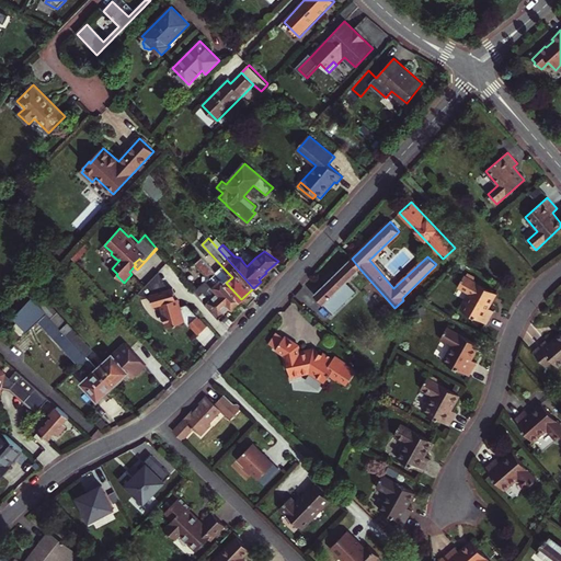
[(242,260),(242,261),(247,266),(255,258),(251,252),(247,252),(242,256),(242,260)]
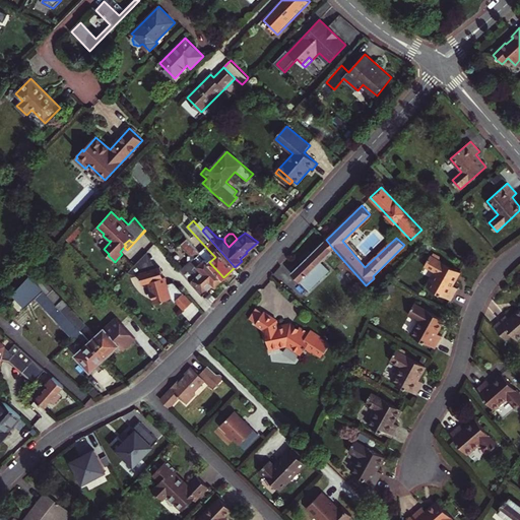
[(182,244),(188,239),(185,236),(179,241),(182,244)]
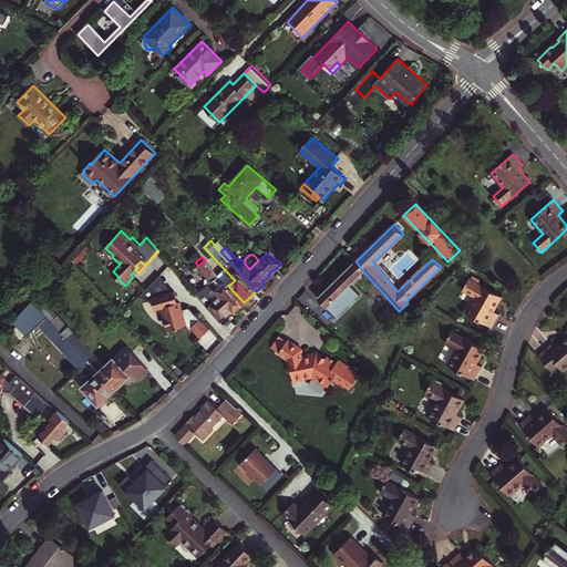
[(205,260),(198,266),(218,288),(203,301),(220,320),(226,315),(233,308),(235,310),(244,302),(228,286),(224,281),(205,260)]
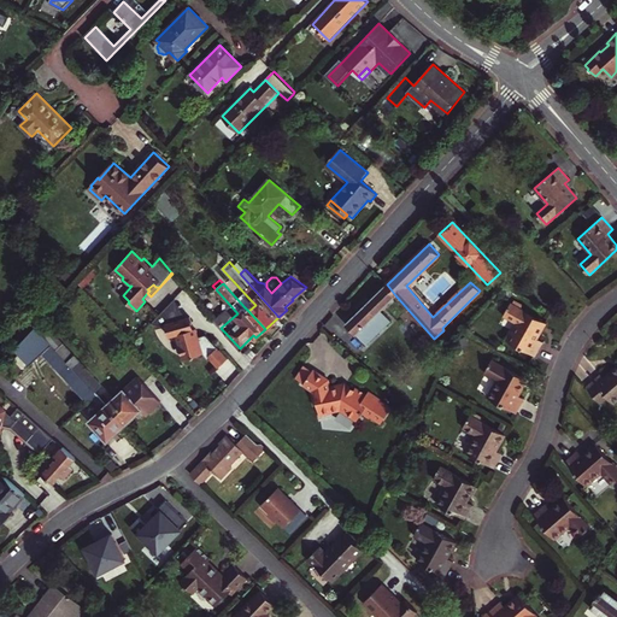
[(383,307),(395,295),(387,285),(359,311),(380,331),(394,318),(383,307)]
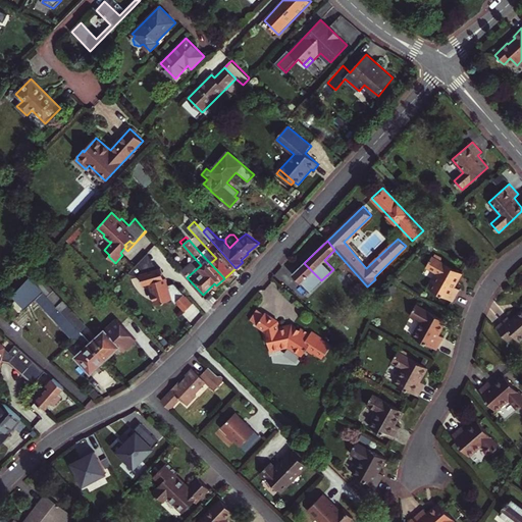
[(102,250),(108,256),(109,255),(104,250),(111,242),(109,242),(102,250)]
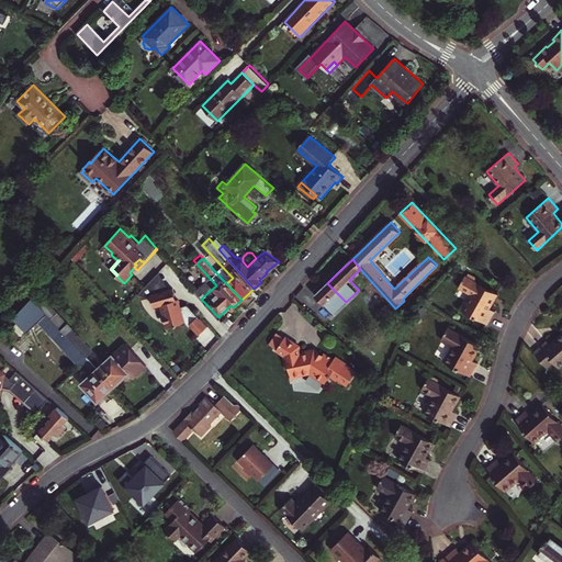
[(170,290),(159,272),(149,282),(156,293),(170,290)]
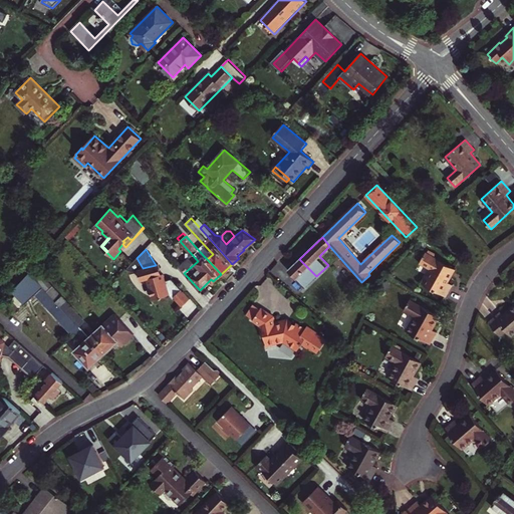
[(213,254),(209,250),(203,255),(207,259),(213,254)]
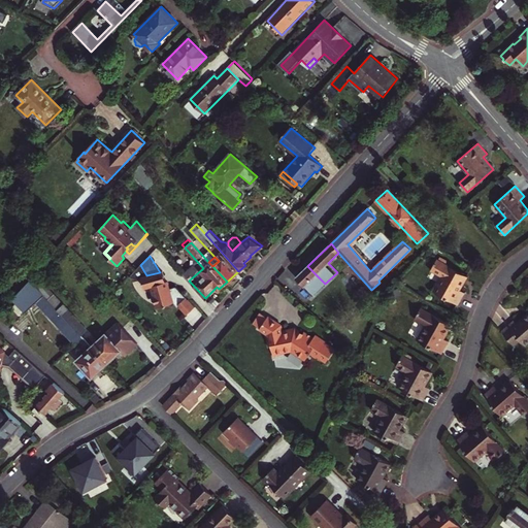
[(442,276),(434,291),(459,305),(465,293),(461,290),(468,276),(437,259),(431,270),(442,276)]
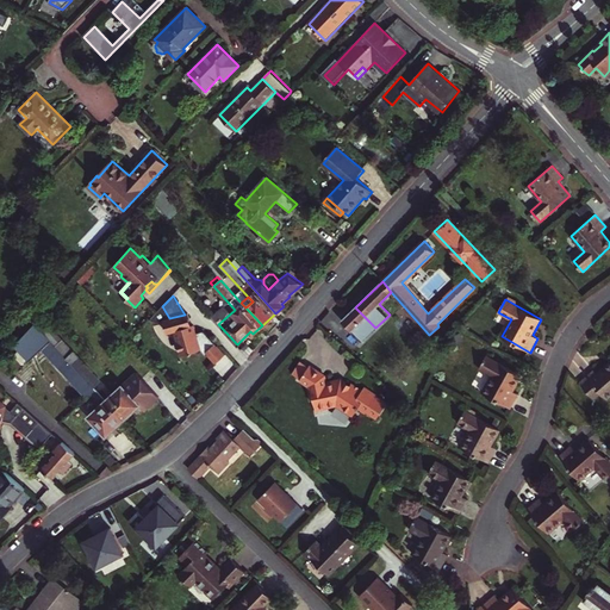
[(188,321),(191,321),(188,313),(185,315),(169,318),(162,306),(151,317),(150,318),(153,319),(155,321),(157,321),(161,321),(163,319),(167,334),(174,331),(181,355),(188,353),(190,354),(193,353),(193,352),(201,349),(206,354),(217,344),(206,332),(198,335),(195,325),(192,325),(190,327),(188,321)]
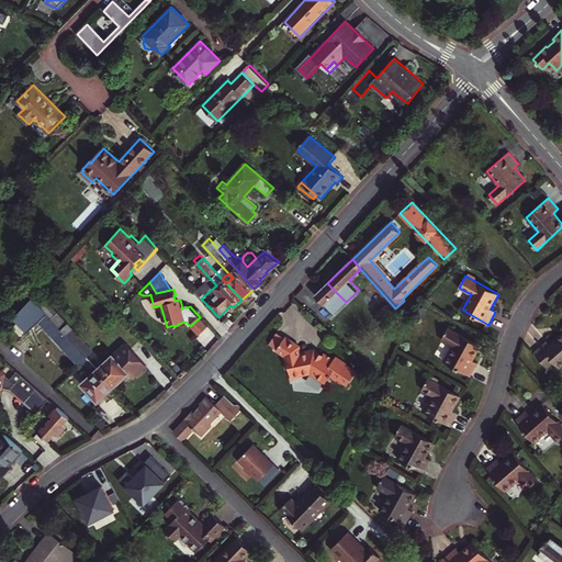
[(62,329),(32,299),(13,318),(26,333),(38,322),(80,367),(88,358),(87,357),(62,329)]
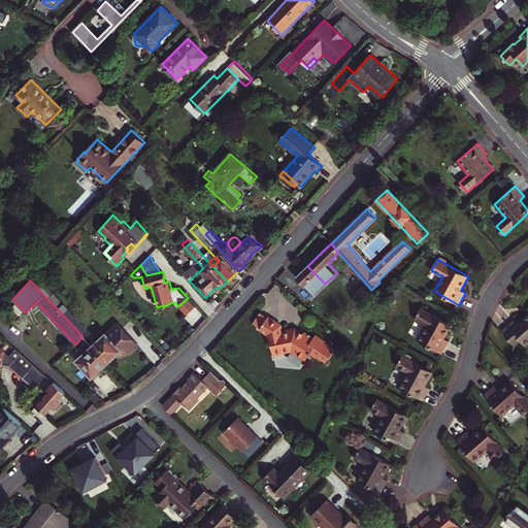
[(360,298),(367,293),(363,286),(356,291),(360,298)]
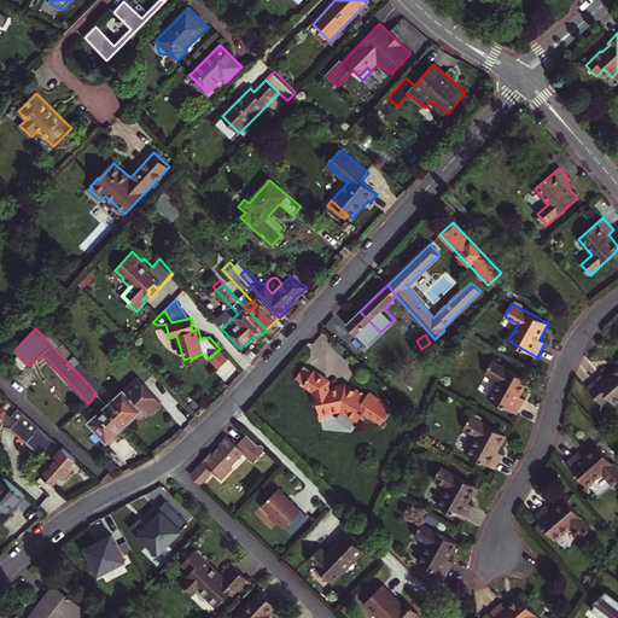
[(257,355),(246,343),(240,349),(251,361),(257,355)]
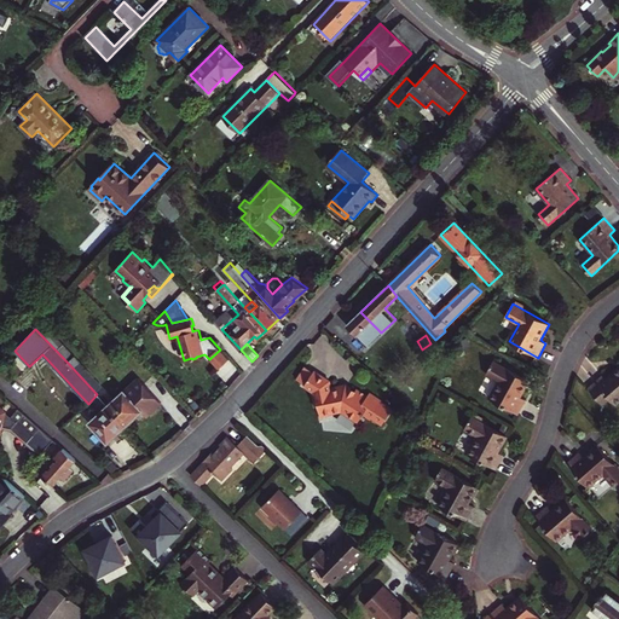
[(231,362),(220,350),(209,359),(220,371),(231,362)]
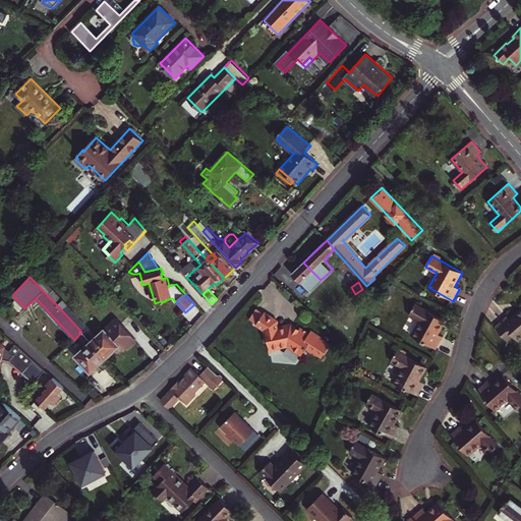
[(63,300),(57,305),(80,331),(87,325),(63,300)]
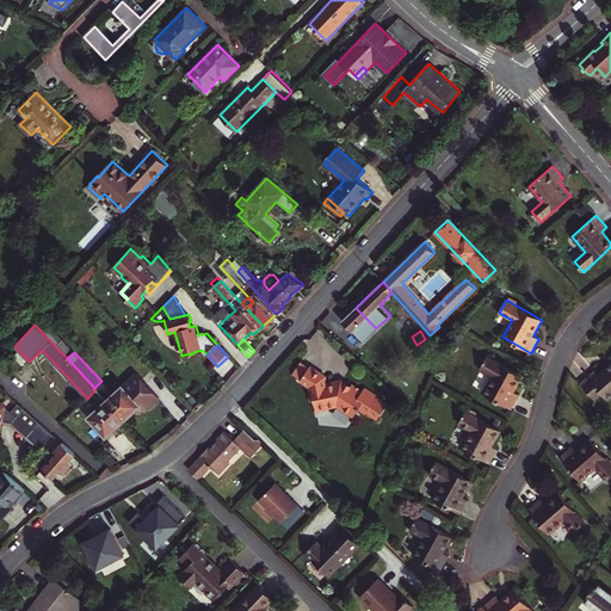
[(493,376),(483,394),(512,409),(519,395),(514,392),(523,376),(487,357),(481,369),(493,376)]
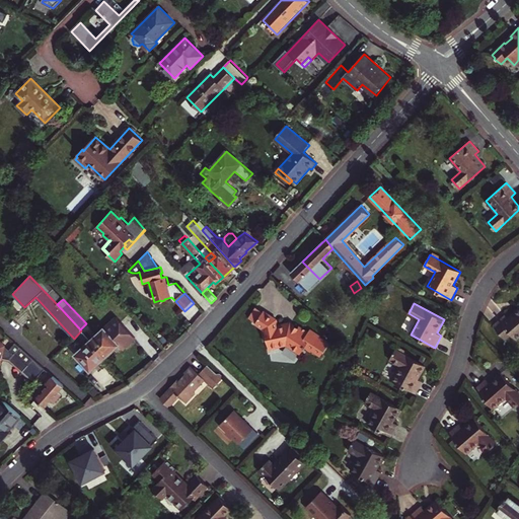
[(256,321),(263,311),(256,307),(249,317),(256,321)]
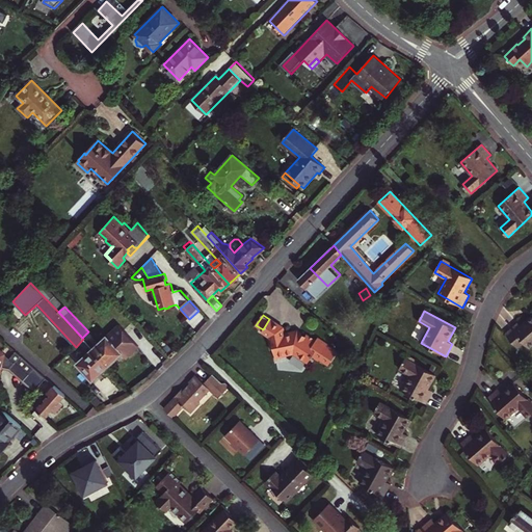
[(519,323),(506,334),(519,348),(526,343),(530,348),(531,346),(531,316),(521,326),(519,323)]
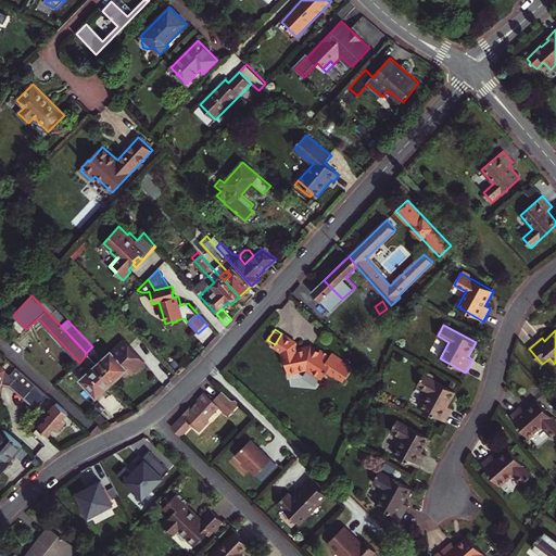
[(344,380),(352,368),(341,362),(342,359),(332,353),(330,355),(320,349),(319,351),(316,348),(314,349),(312,346),(306,349),(306,346),(299,349),(298,342),(282,332),(281,333),(275,344),(274,346),(281,351),(282,359),(286,359),(288,376),(301,373),(300,369),(307,368),(321,378),(327,373),(333,377),(335,375),(344,380)]
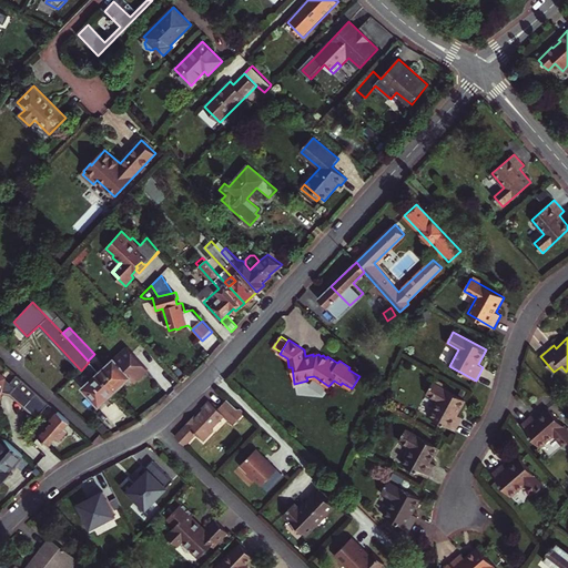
[(127,346),(99,373),(115,391),(131,376),(135,382),(149,368),(135,355),(127,346)]
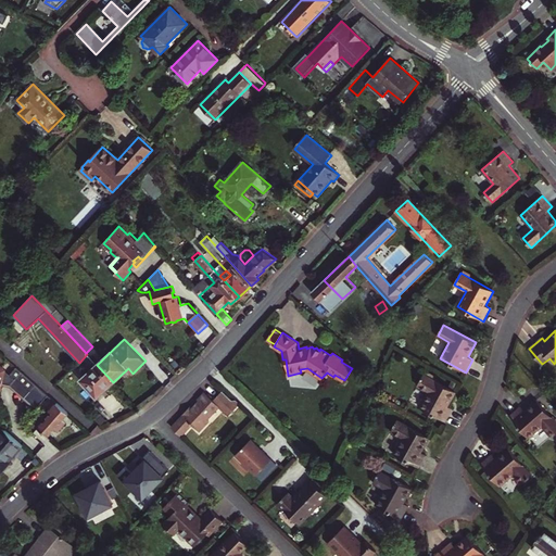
[(138,342),(133,348),(146,361),(151,355),(138,342)]
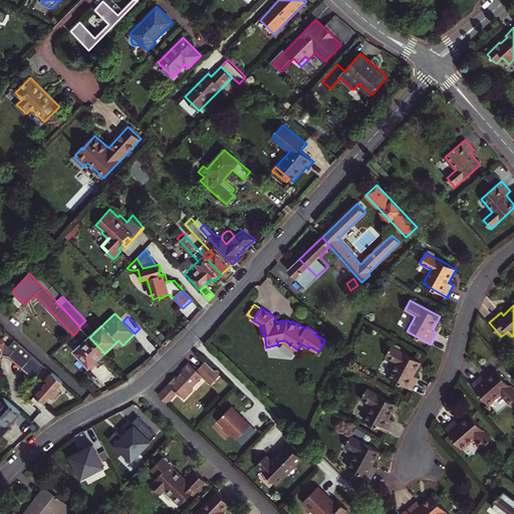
[(326,339),(316,332),(315,334),(325,340),(326,339)]
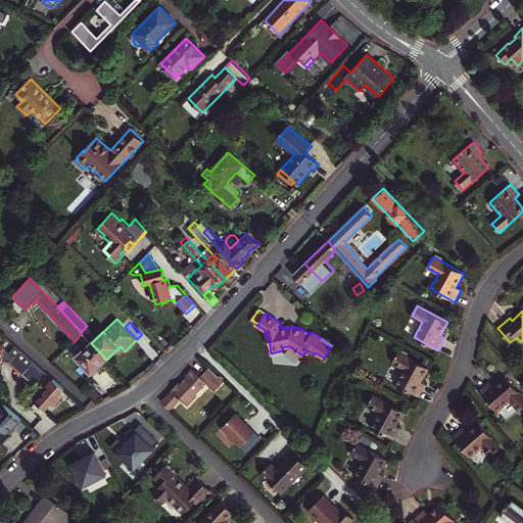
[(24,375),(35,363),(30,358),(16,346),(10,352),(0,343),(0,367),(1,367),(2,361),(10,363),(24,375)]
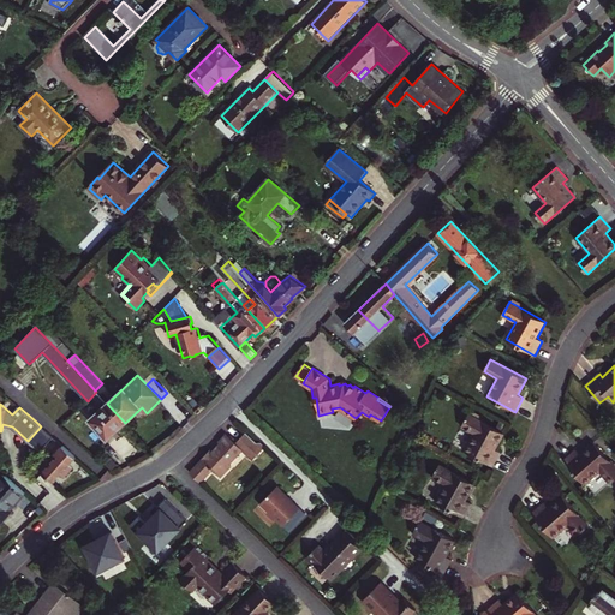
[(90,419),(108,439),(125,423),(107,404),(90,419)]
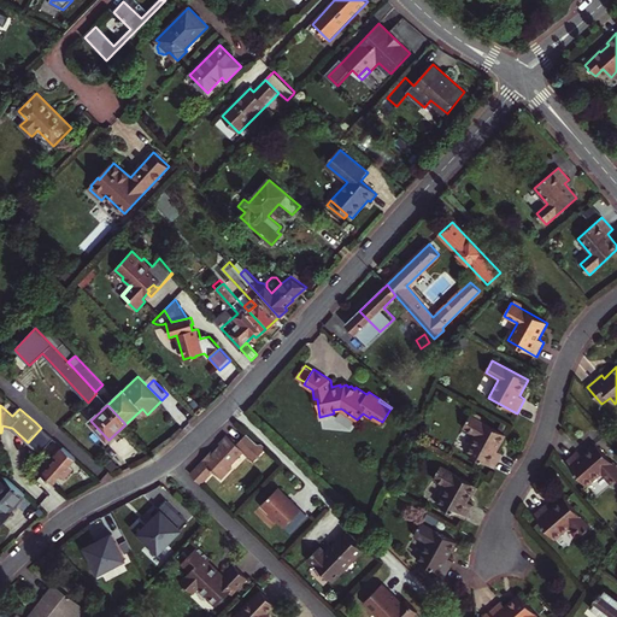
[(506,435),(481,422),(472,416),(470,415),(463,428),(475,435),(466,452),(495,468),(503,454),(497,451),(506,435)]
